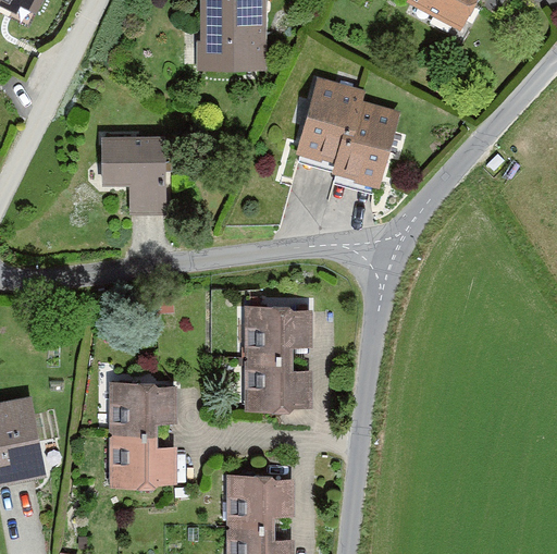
[(0,0),(0,1),(36,21),(46,0),(0,0)]
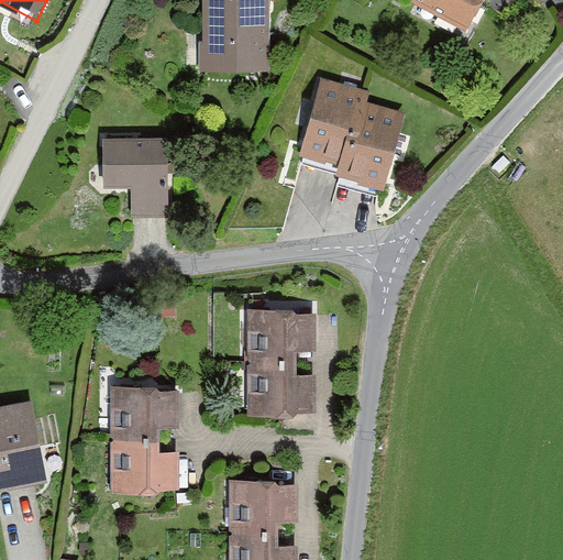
[(267,0),(202,0),(201,68),(267,69),(267,0)]
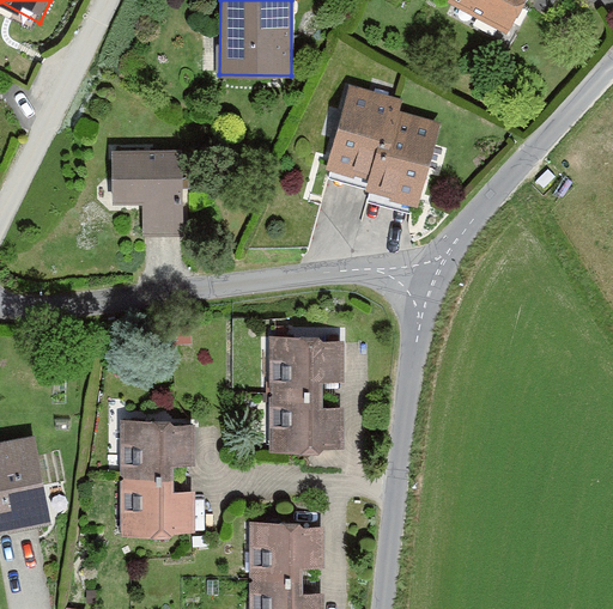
[(450,0),(449,2),(509,36),(528,0),(450,0)]
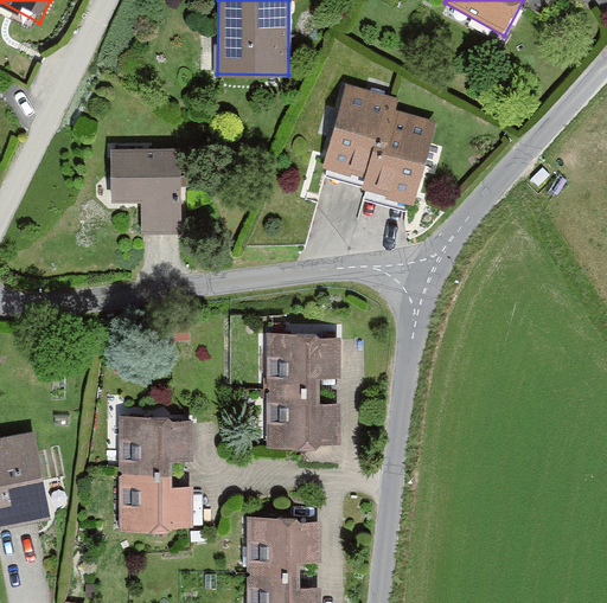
[(362,190),(414,204),(417,192),(436,122),(395,111),(398,100),(345,85),(326,159),(324,167),(365,179),(362,190)]
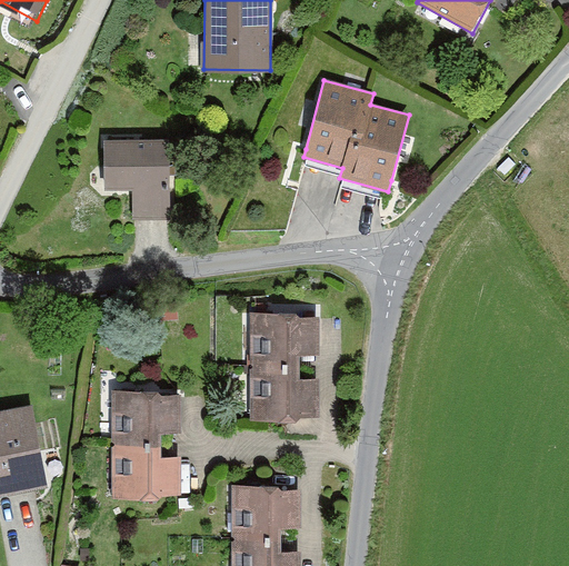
[(169,141),(102,141),(102,190),(131,190),(131,218),(169,218),(169,141)]
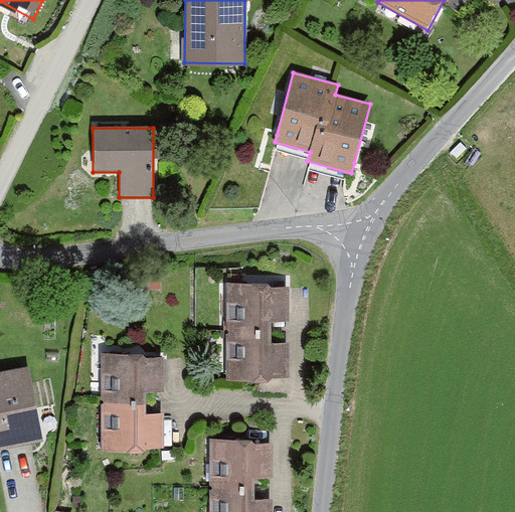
[(288,286),(226,287),(228,376),(289,375),(289,342),(272,342),(271,322),(289,321),(288,286)]
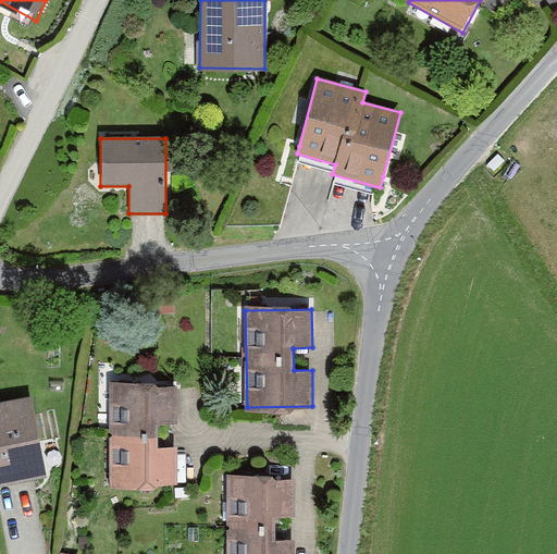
[(176,386),(112,386),(112,484),(176,484),(176,446),(157,447),(157,425),(176,425),(176,386)]
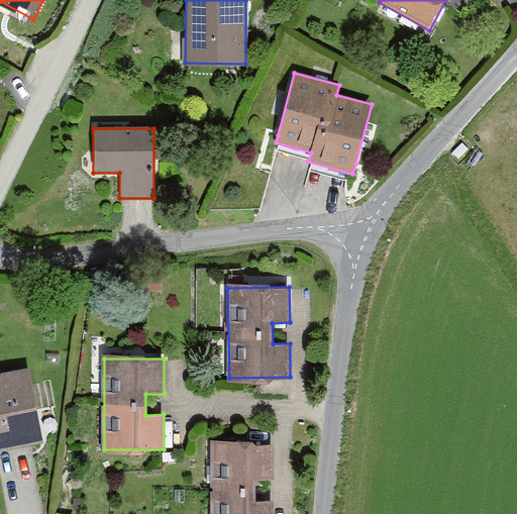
[(28,370),(0,374),(0,448),(41,441),(28,370)]
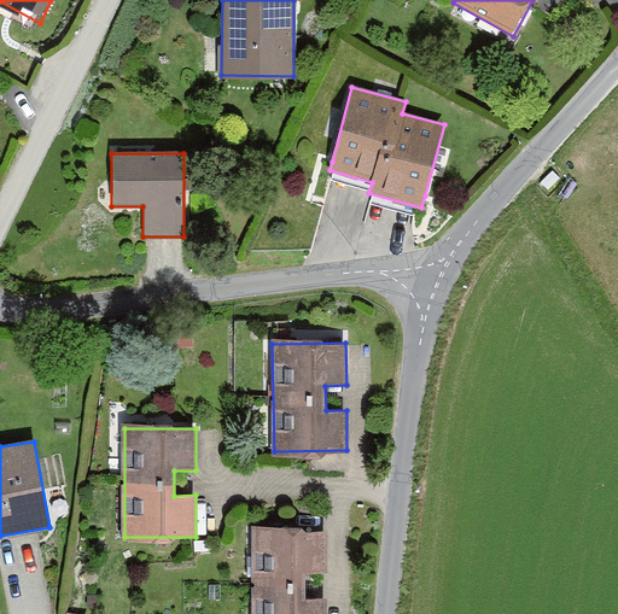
[(330,527),(254,526),(251,613),(328,613),(328,598),(304,597),(304,573),(328,573),(330,527)]
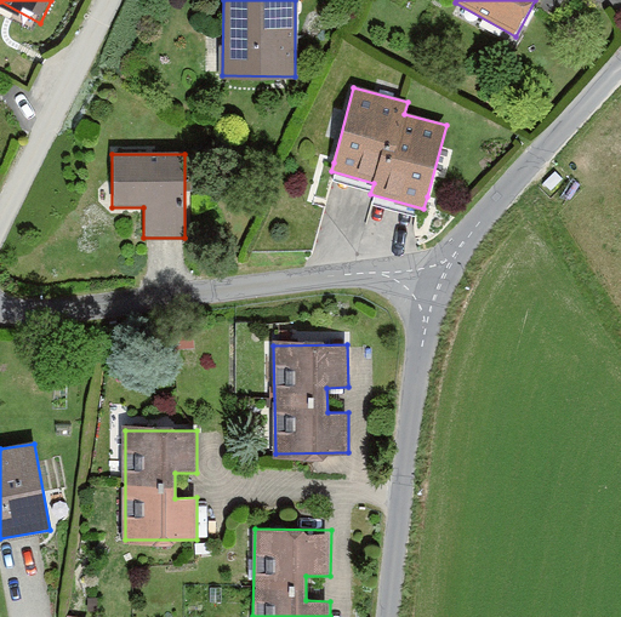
All buildings are outlined.
